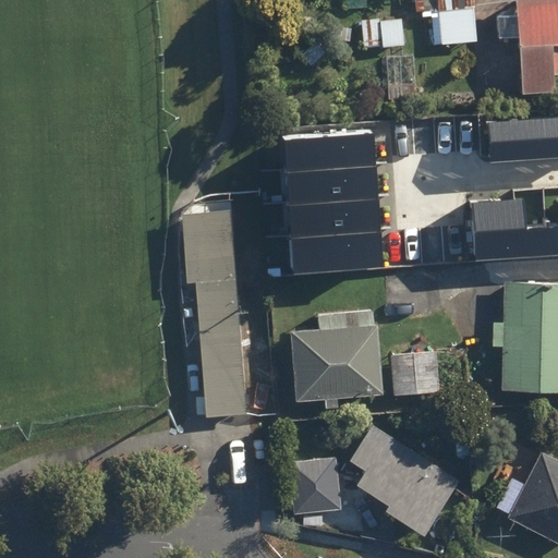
[(431,17),(434,47),(477,41),(474,10),(476,10),(475,0),(414,0),(415,11),(423,10),(423,19),(431,17)]
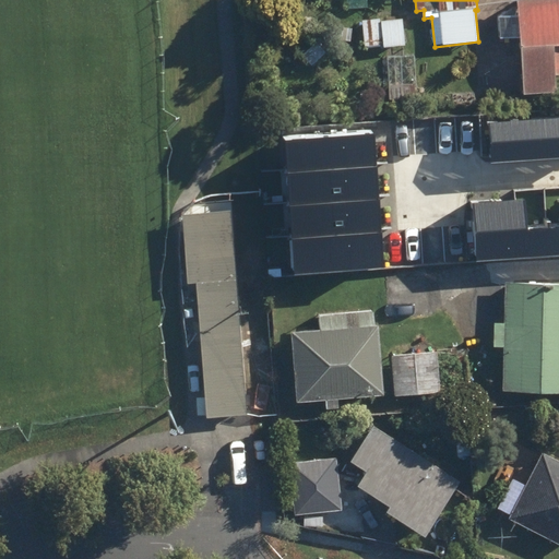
[(522,39),(523,94),(556,93),(556,76),(558,75),(558,1),(518,2),(519,18),(499,19),(499,39),(522,39)]
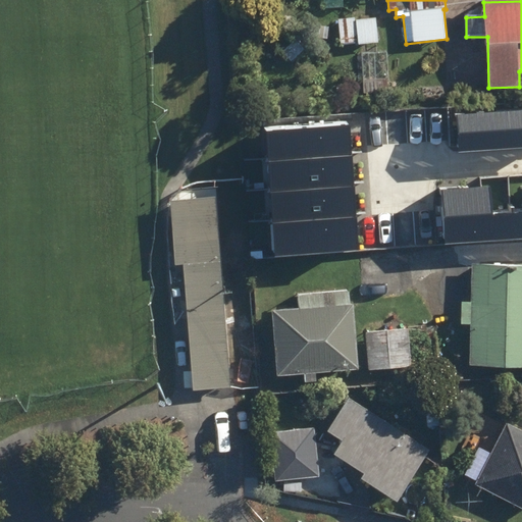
[(378,35),(382,35),(381,19),(338,20),(340,27),(326,28),(327,45),(378,43),(378,35)]
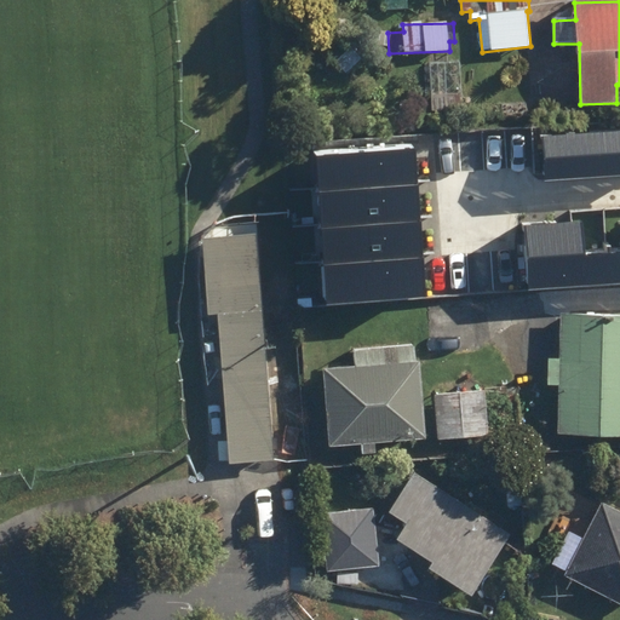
[(429,65),(432,113),(478,108),(475,62),(429,65)]
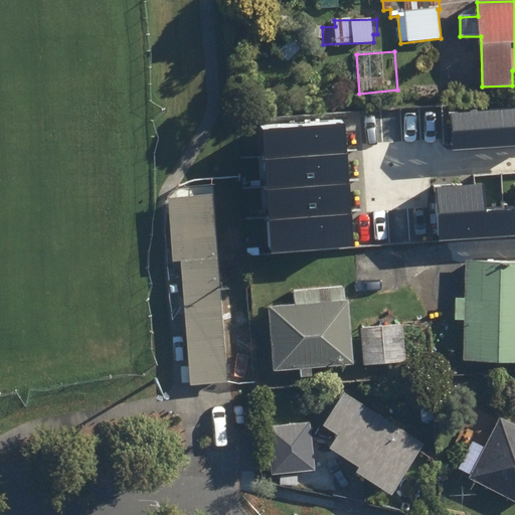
[(514,109),(450,114),(451,148),(514,144),(514,109)]
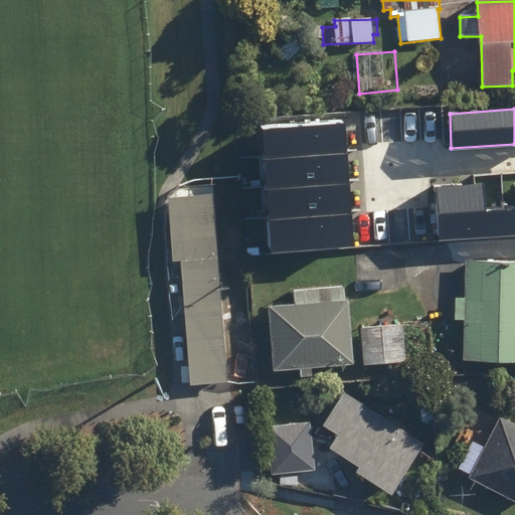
[(342,113),(260,119),(269,243),(351,237),(342,113)]
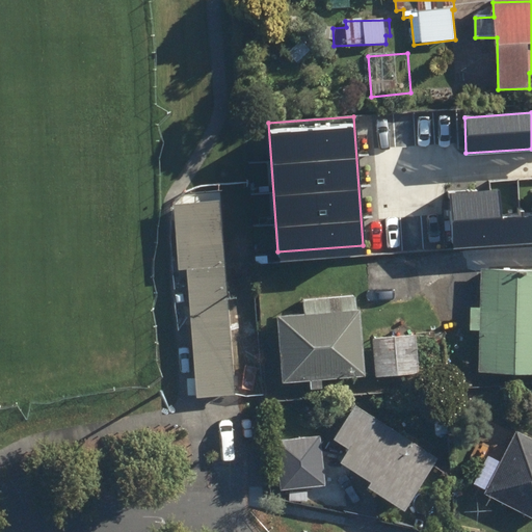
[(497,181),(448,184),(451,238),(531,233),(531,205),(499,208),(497,181)]
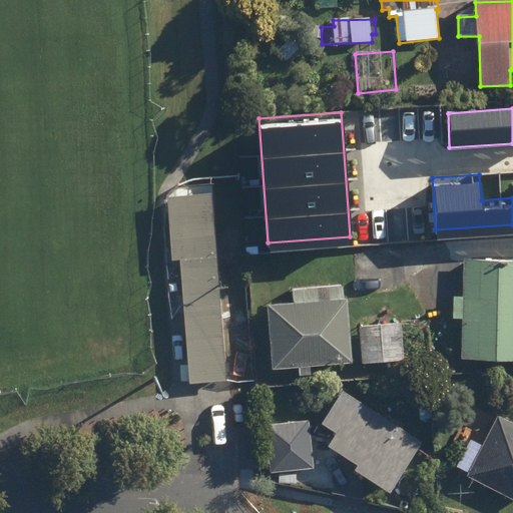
[(184,384),(184,386),(220,384),(205,196),(161,199),(167,263),(174,263),(183,369),(174,369),(175,385),(184,384)]
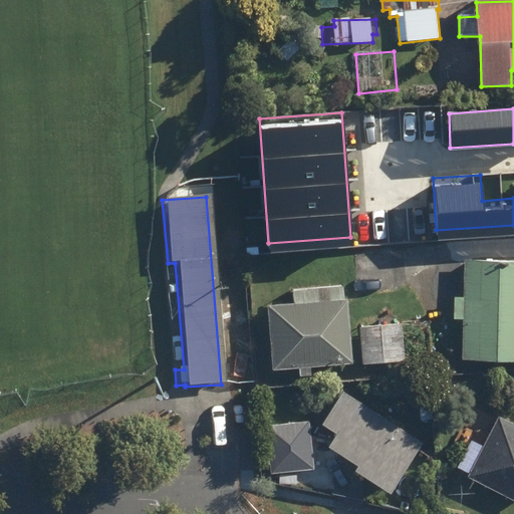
[(464,361),(513,361),(513,263),(466,262),(465,299),(456,299),(455,319),(465,320),(464,361)]
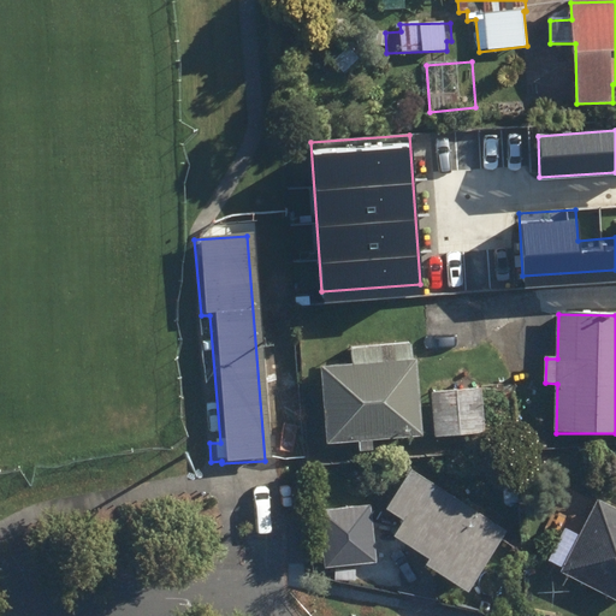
[(360,442),(361,451),(373,450),(373,442),(424,437),(416,362),(384,365),(383,345),(353,348),(355,366),(321,368),(327,445),(360,442)]
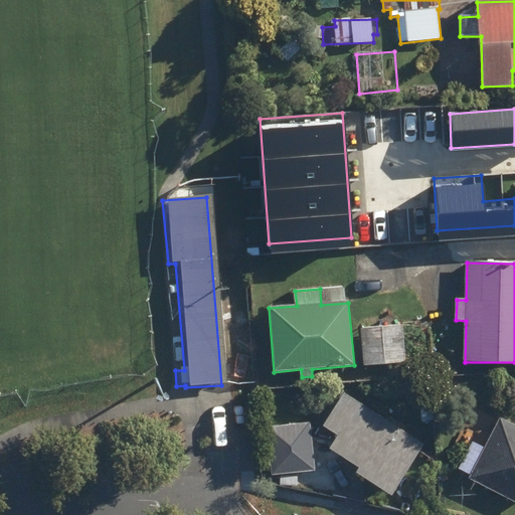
[(361,330),(364,366),(405,362),(402,326),(361,330)]
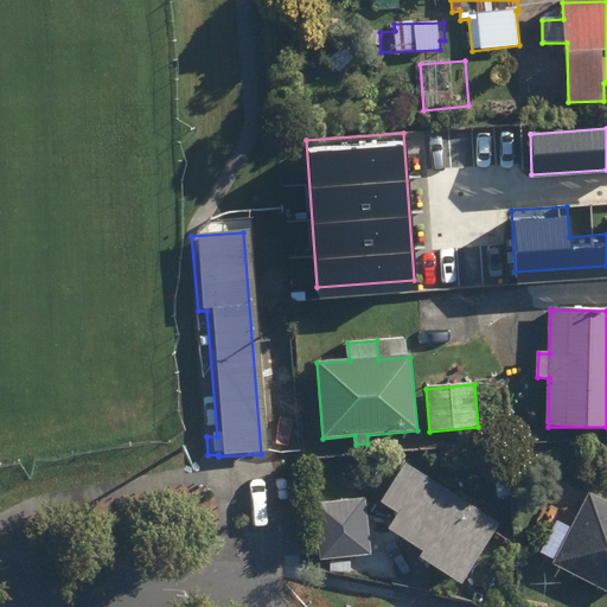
[(420,558),(461,585),(499,525),(406,465),(381,503),(398,515),(389,529),(425,551),(420,558)]
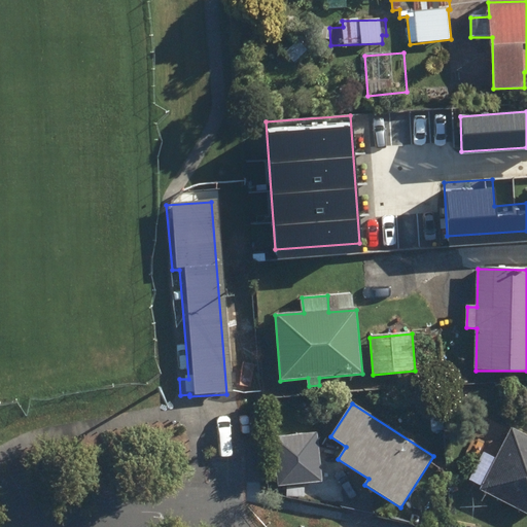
[(276,476),(321,471),(316,424),(272,429),(276,476)]
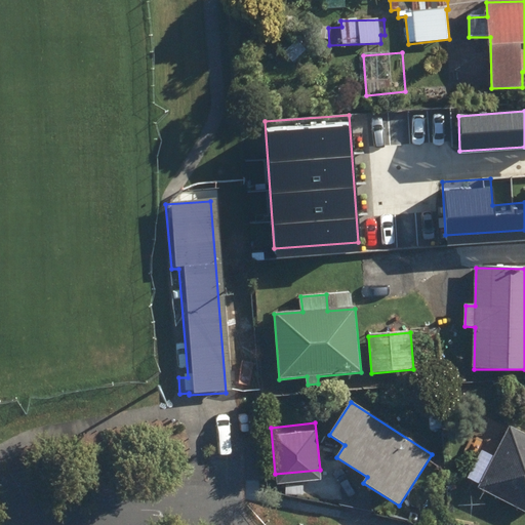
[(478,488),(524,513),(524,433),(511,426),(478,488)]
